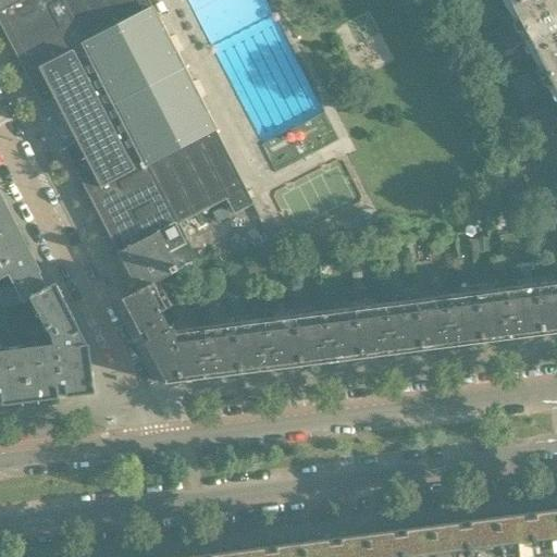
[(217,128),(201,97),(153,7),(151,8),(147,0),(0,0),(0,24),(137,291),(152,283),(197,259),(187,240),(199,234),(190,217),(226,198),(234,212),(238,211),(252,203),(214,130),(217,128)]
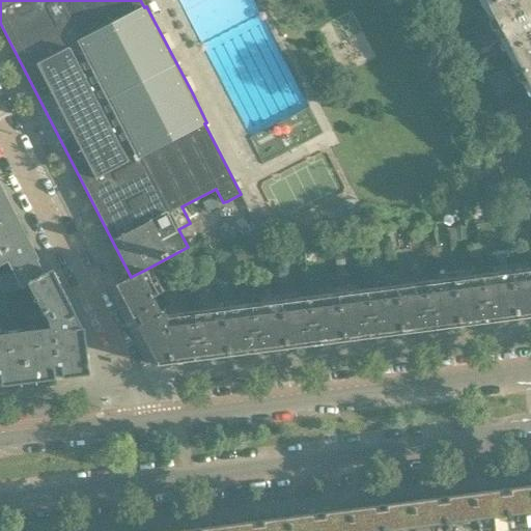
[(478,0),(483,9),(501,0),(447,0),(452,8),(469,0),(478,0)]
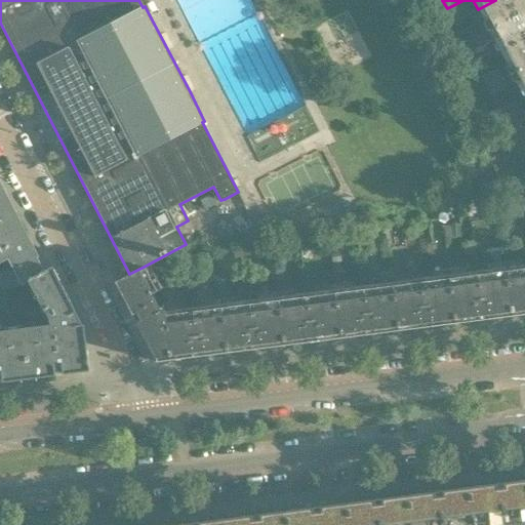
[(463,43),(524,11),(524,0),(495,0),(478,9),(484,22),(479,25),(478,22),(458,32),(463,43)]
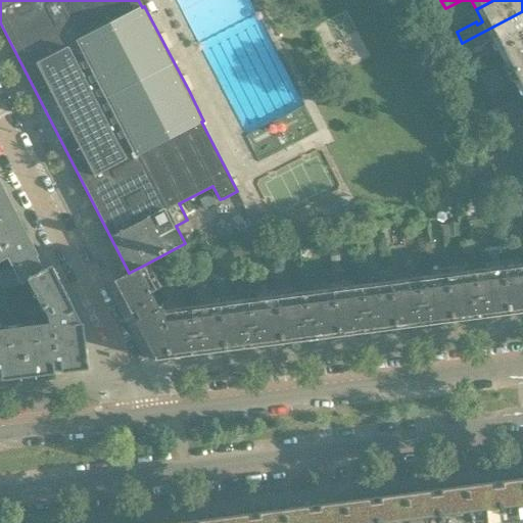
[(497,52),(522,39),(522,11),(462,43),(467,52),(486,42),(485,40),(490,38),(497,52)]
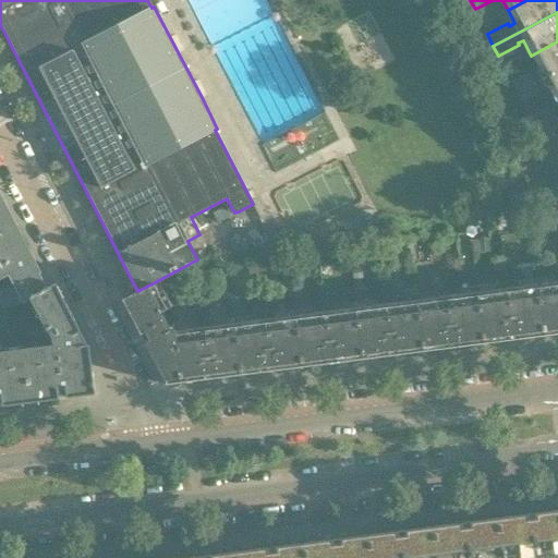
[(518,93),(557,71),(557,41),(531,56),(537,70),(533,72),(532,70),(511,81),(518,93)]
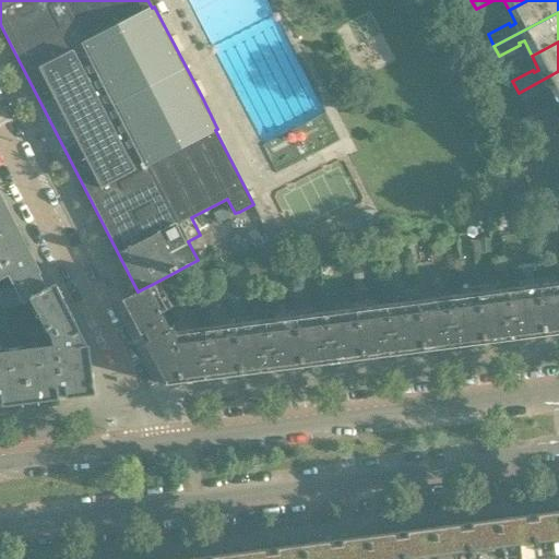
[(558,99),(558,71),(519,93),(523,102),(526,100),(527,102),(522,106),(527,116),(558,99)]
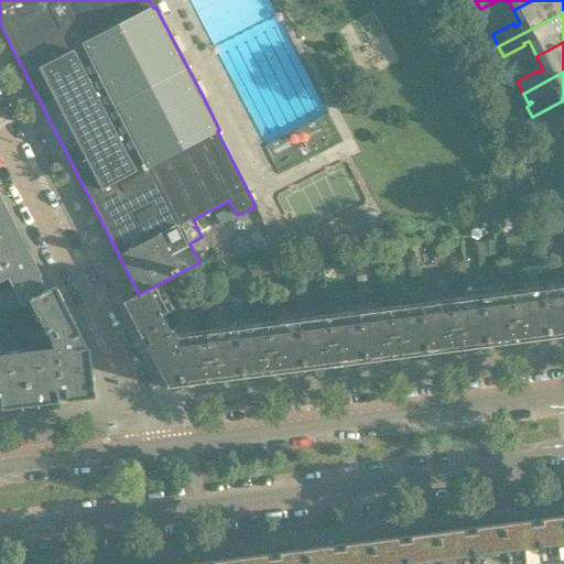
[(0,202),(0,236),(14,229),(0,202)]
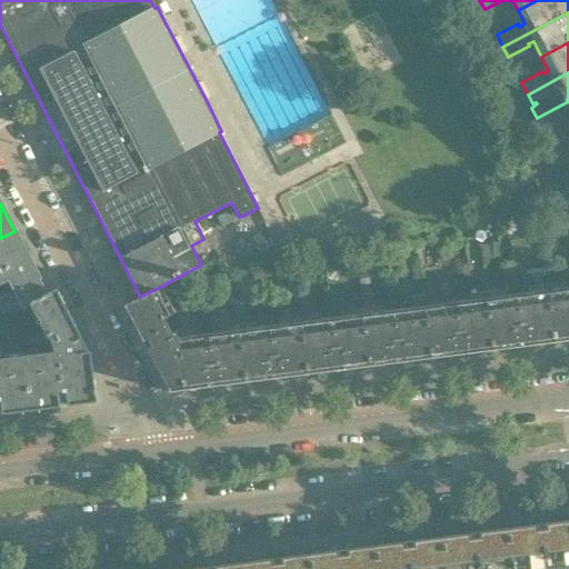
[(0,293),(0,310),(16,308),(32,299),(46,293),(15,231),(0,238),(0,281),(9,278),(16,291),(0,293)]
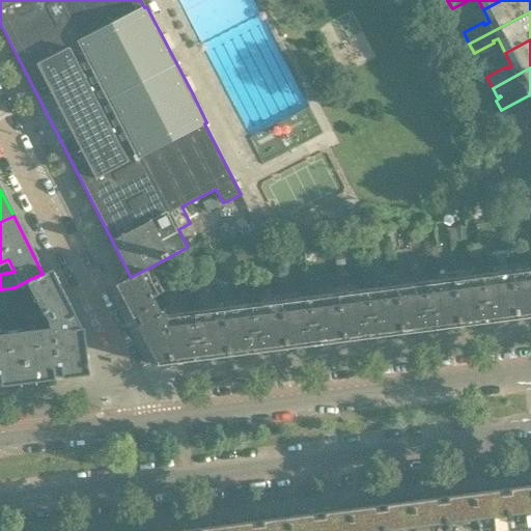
[(530,264),(524,267),(507,269),(514,319),(530,317),(530,264)]
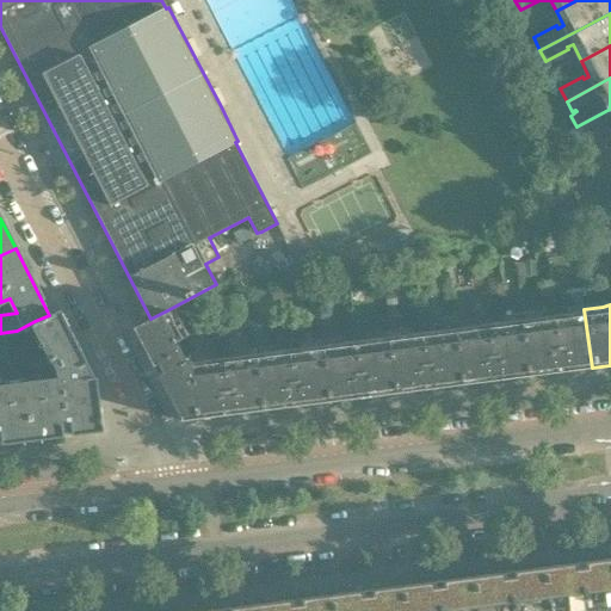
[(592,368),(584,309),(551,313),(557,372),(592,368)]
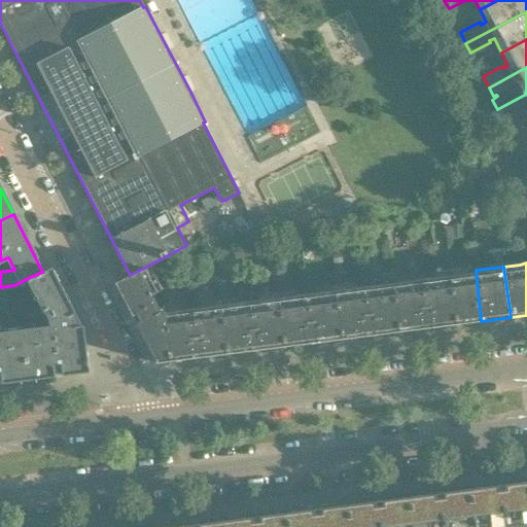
[(86,350),(83,325),(81,326),(74,313),(75,313),(51,268),(43,273),(42,272),(30,277),(38,292),(34,294),(42,311),(43,311),(48,321),(49,325),(32,327),(33,334),(22,335),(28,380),(90,372),(86,350)]
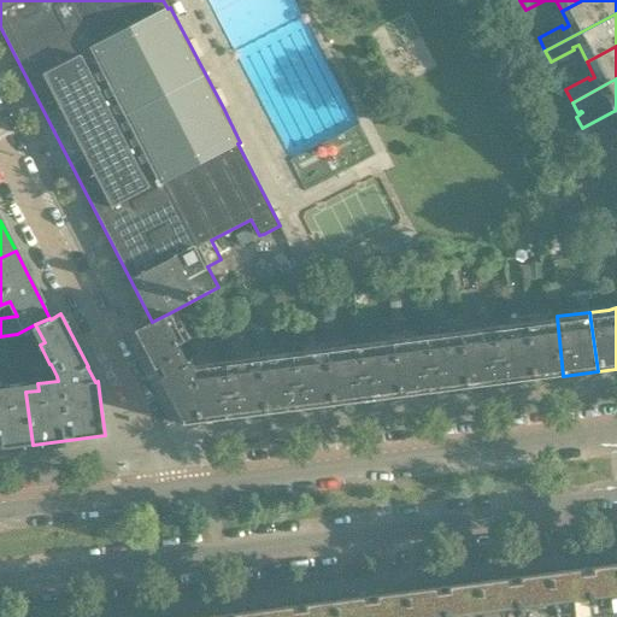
[(135,331),(156,371),(178,360),(175,354),(182,350),(178,344),(184,340),(169,313),(152,322),(135,331)]
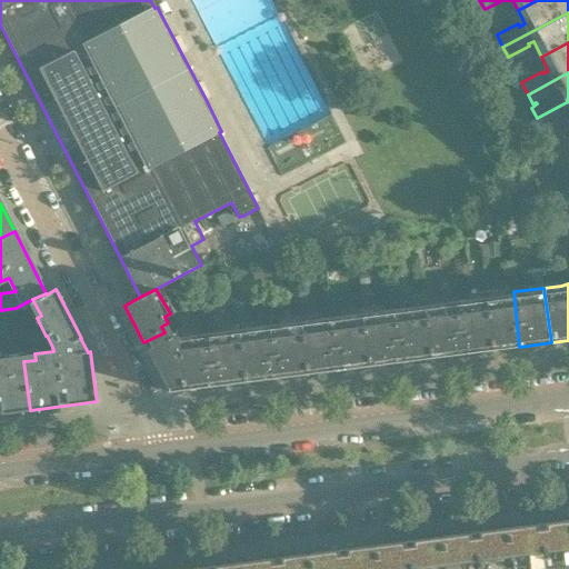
[(513,291),(482,296),(489,350),(519,347),(513,291)]
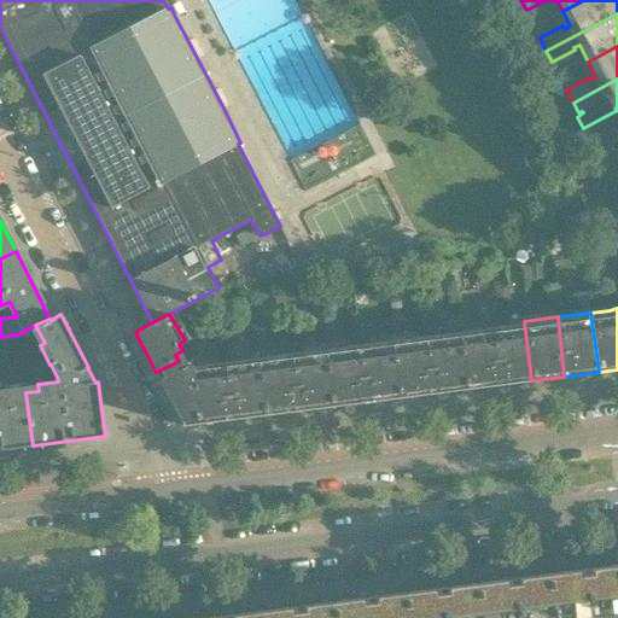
[(524,321),(503,324),(490,325),(497,385),(531,380),(524,321)]
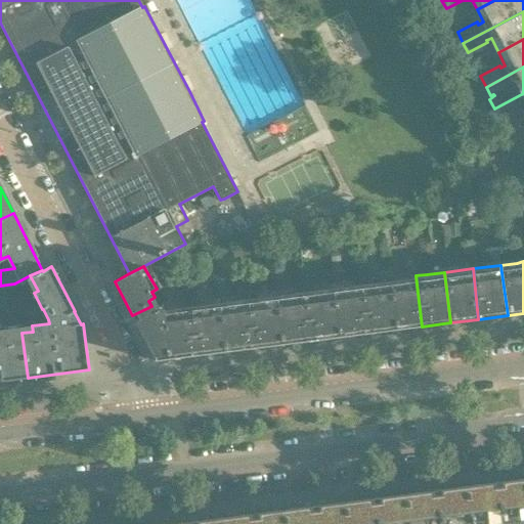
[(416,275),(388,279),(395,330),(422,326),(416,275)]
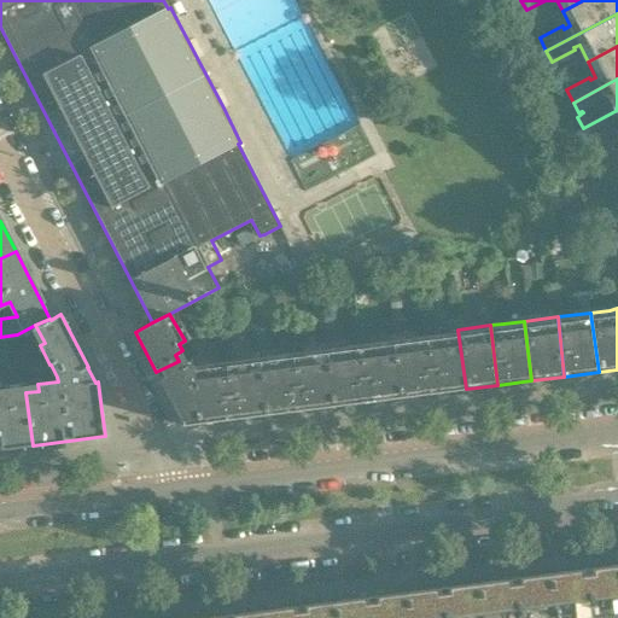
[(458,330),(437,332),(425,333),(432,394),(466,389),(458,330)]
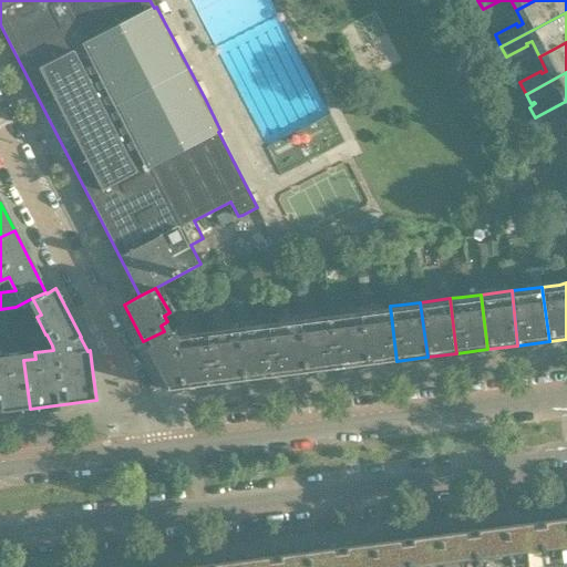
[(390,306),(359,310),(366,366),(397,361),(390,306)]
